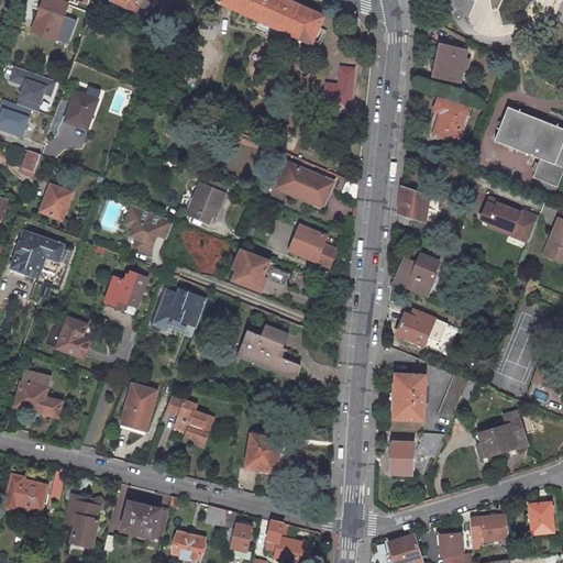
[(65,3),(57,0),(41,0),(30,32),(52,40),(65,3)]
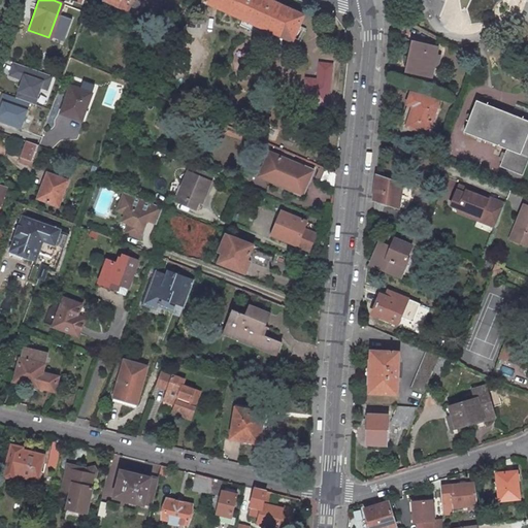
[(132,0),(106,0),(129,9),(132,0)]
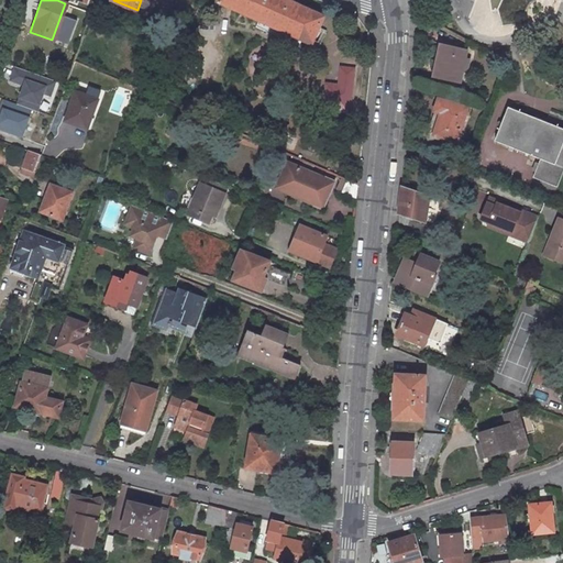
[(329,15),(294,0),(218,0),(218,1),(315,46),(329,15)]
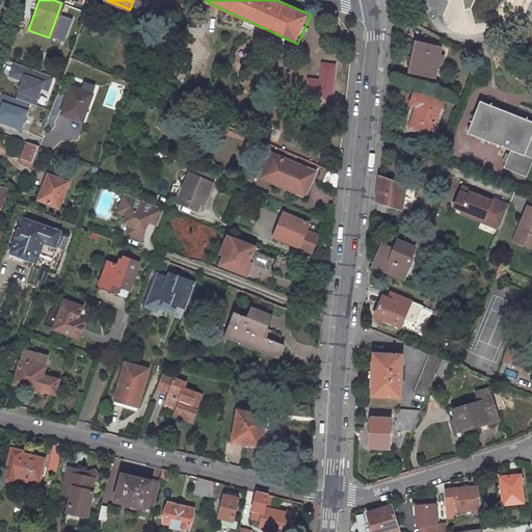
[(437,46),(415,41),(408,70),(431,74),(437,46)]
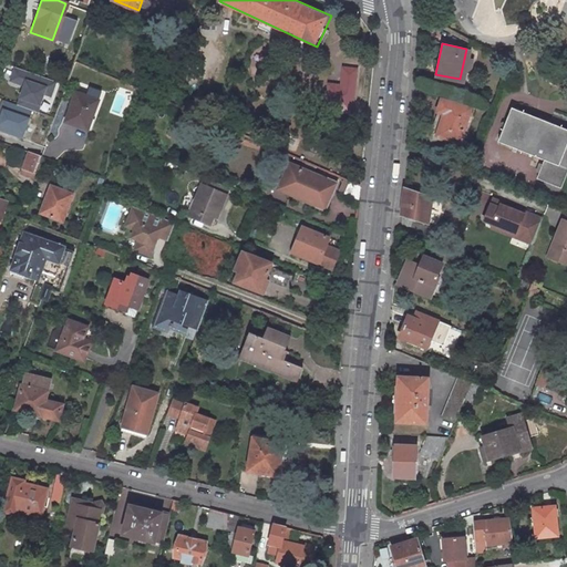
[(58,82),(16,68),(10,81),(23,86),(26,80),(48,88),(45,95),(52,99),(58,82)]
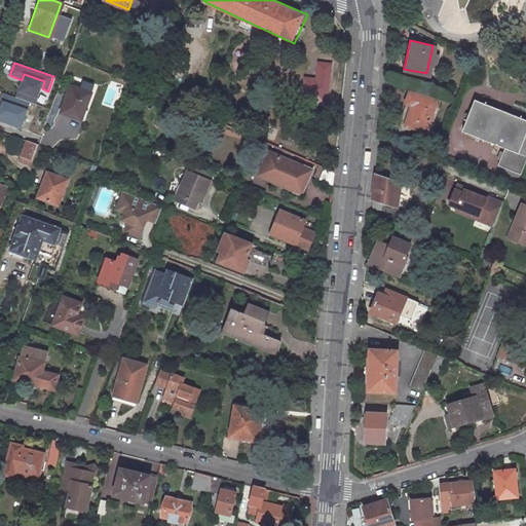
[(313,80),(302,79),(300,104),(324,106),(326,66),(314,65),(313,80)]
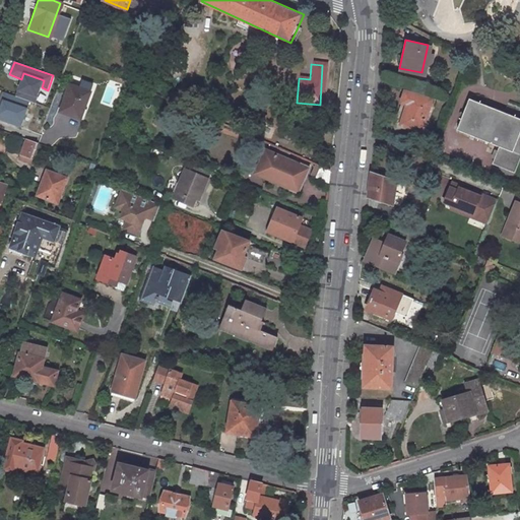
[(44,80),(23,73),(21,79),(15,95),(31,102),(36,103),(42,87),(44,80)]
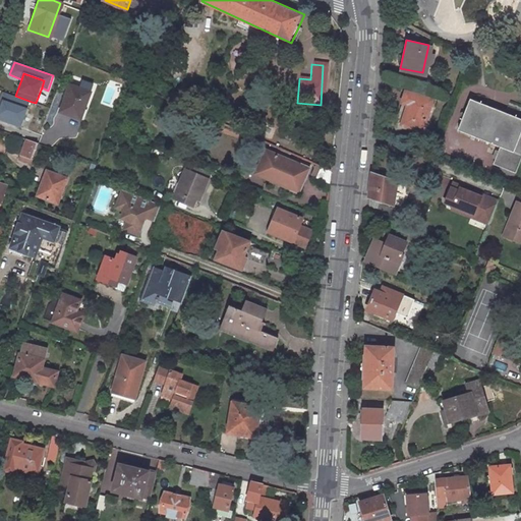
[(91,89),(68,81),(60,107),(81,115),(91,89)]
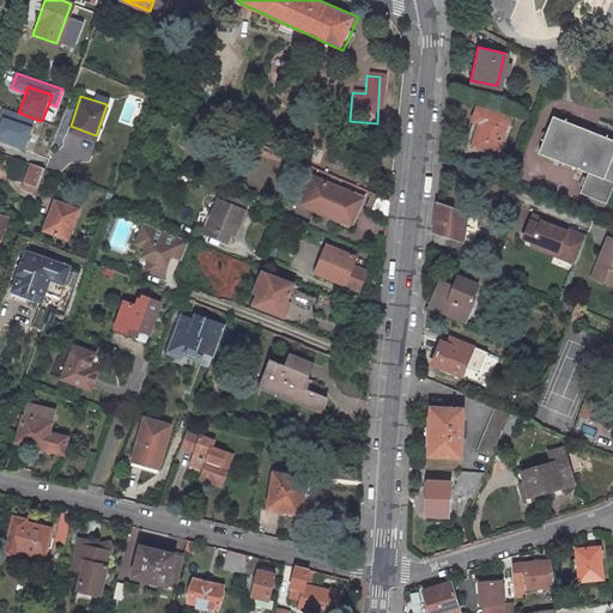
[(507,115),(473,104),(469,119),(477,121),(471,144),(496,151),(507,115)]
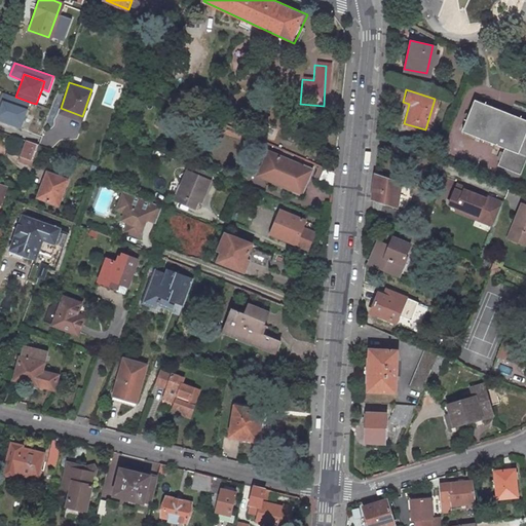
[(0,121),(22,129),(32,103),(15,97),(2,92),(0,98),(0,121)]
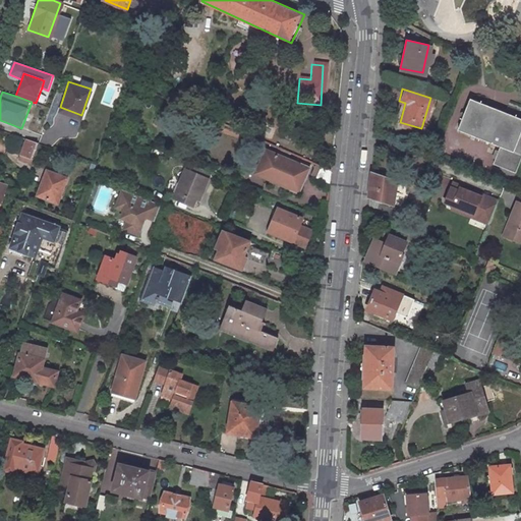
[(456,128),(498,145),(490,162),(513,170),(520,150),(520,133),(518,132),(520,125),(520,118),(467,98),(456,128)]
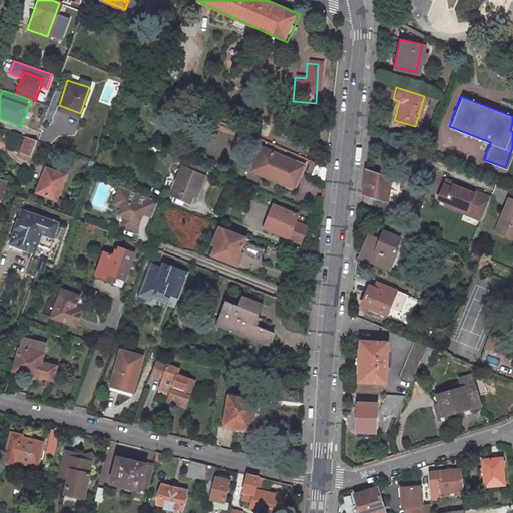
[(399,101),(393,99),(386,122),(387,124),(387,125),(389,126),(390,126),(391,126),(392,125),(394,120),(399,101)]
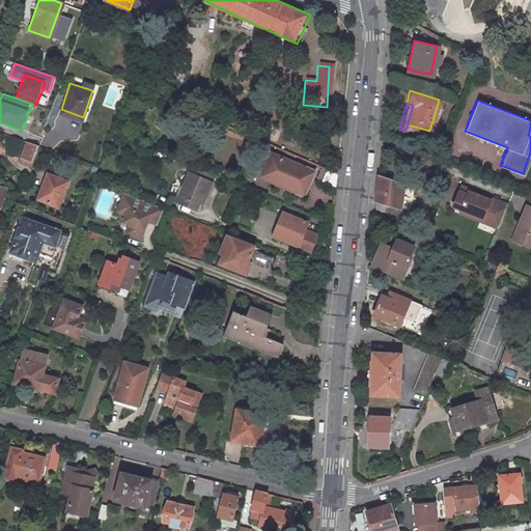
[(106,142),(111,144),(115,134),(110,131),(106,142)]
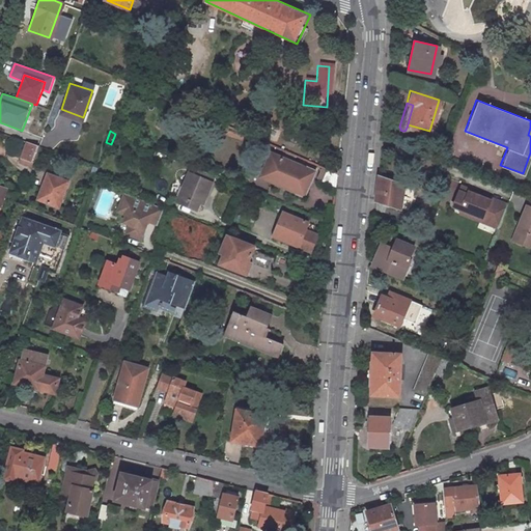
[(26,141),(19,161),(30,165),(37,144),(26,141)]
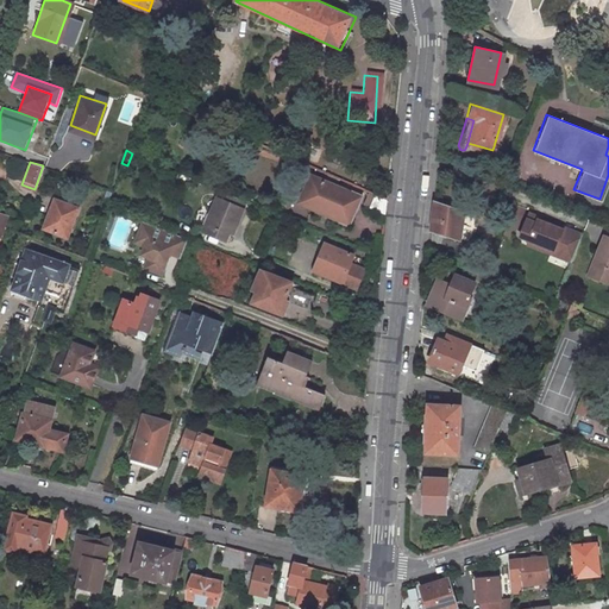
[(340,211),(349,193),(308,176),(296,203),(336,221),(340,211)]
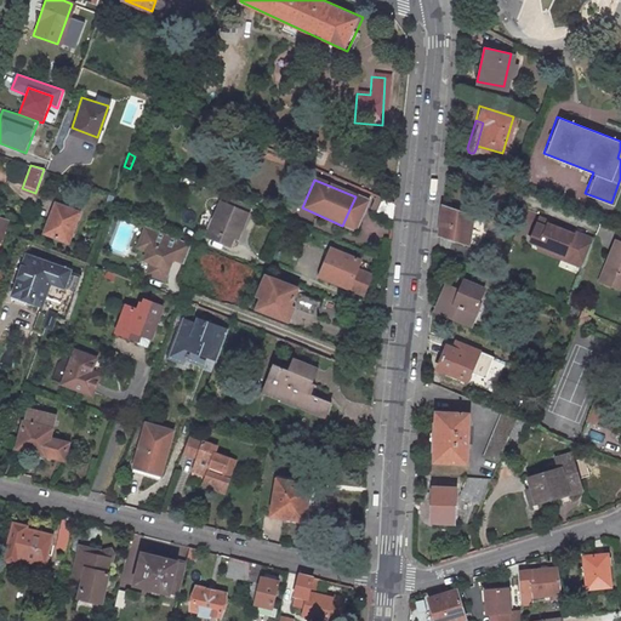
[(221,193),(203,234),(226,244),(228,235),(235,220),(239,222),(248,204),(221,193)]
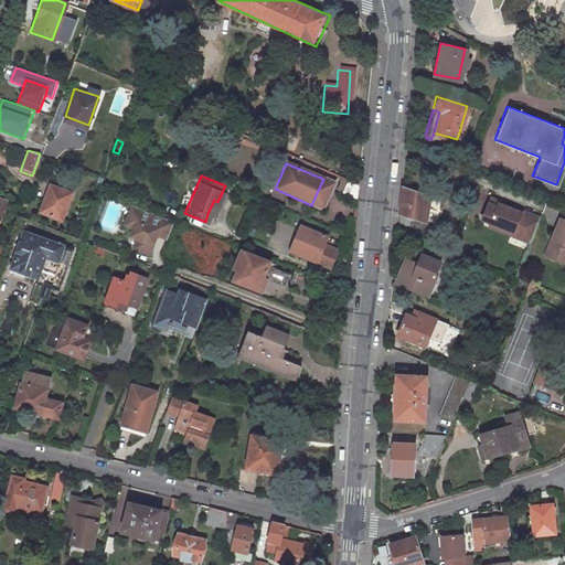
[(332,183),(323,179),(316,195),(321,198),(327,185),(330,187),(332,183)]
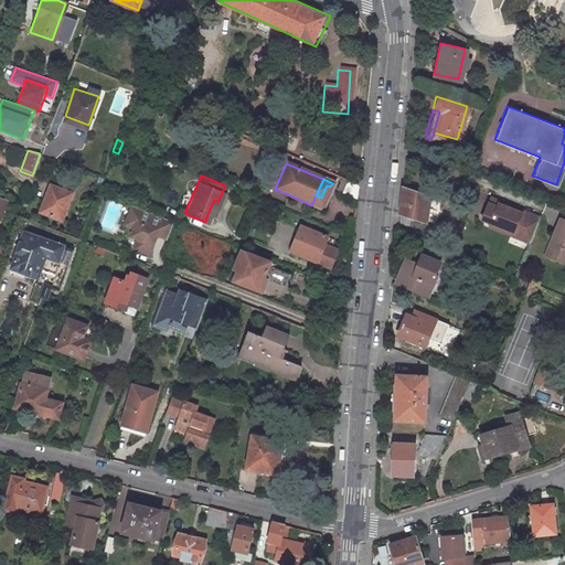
[(339,179),(333,190),(354,200),(355,187),(339,179)]
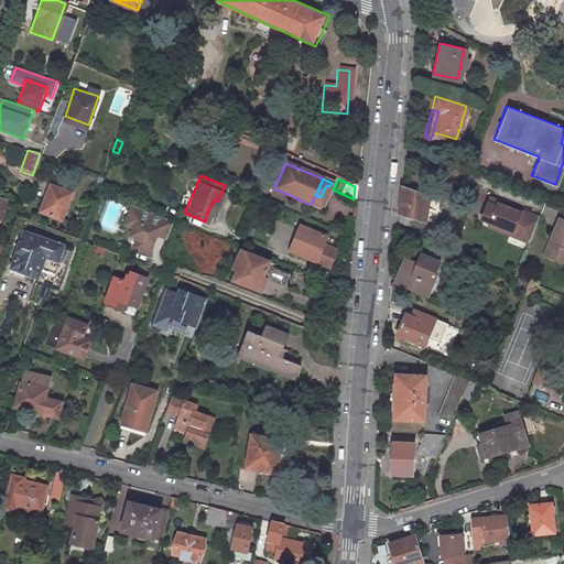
[(71,191),(49,182),(39,209),(56,216),(63,198),(67,201),(71,191)]
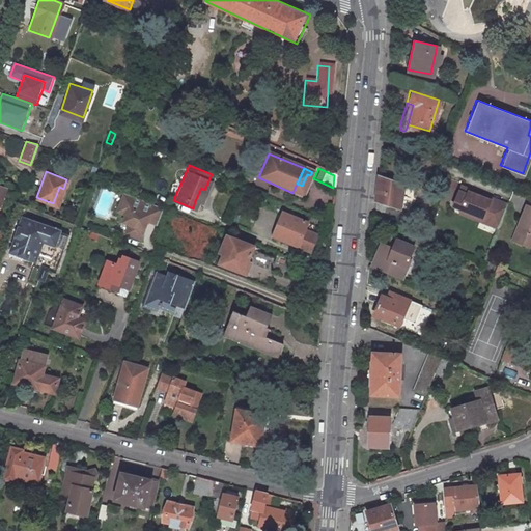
[(399,206),(402,182),(376,173),(373,199),(399,206)]
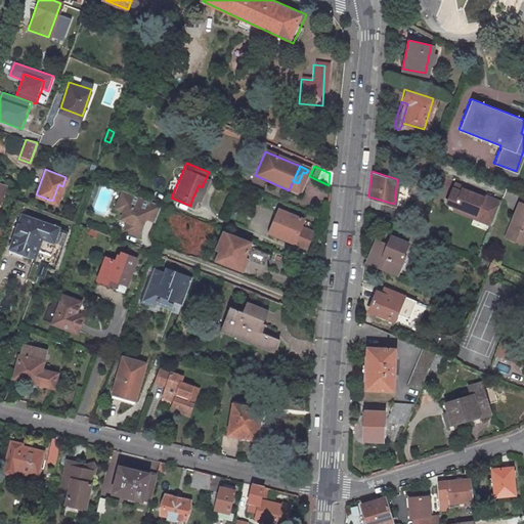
[(446,195),(453,199),(452,202),(475,211),(475,210),(483,213),(481,217),(488,220),(498,197),(479,189),(479,191),(461,183),(462,181),(453,178),(446,195)]
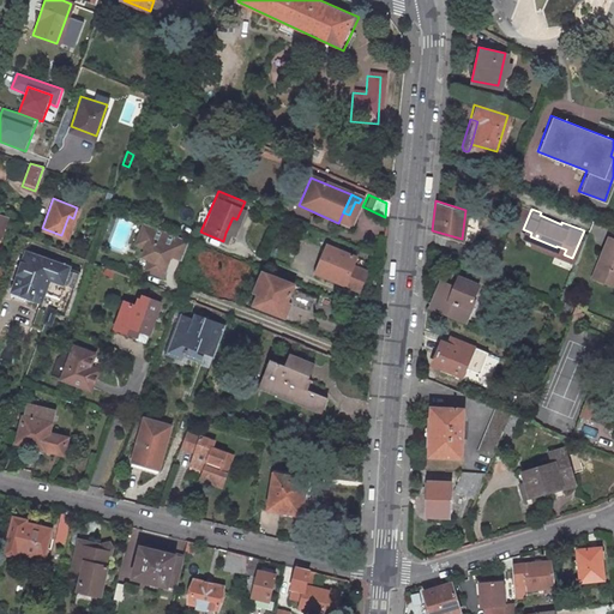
[(66,238),(73,218),(68,216),(61,235),(66,238)]
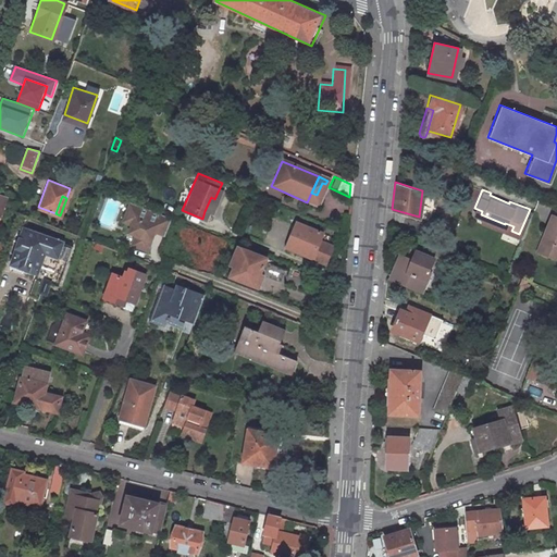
[(209,213),(214,199),(211,197),(205,211),(209,213)]
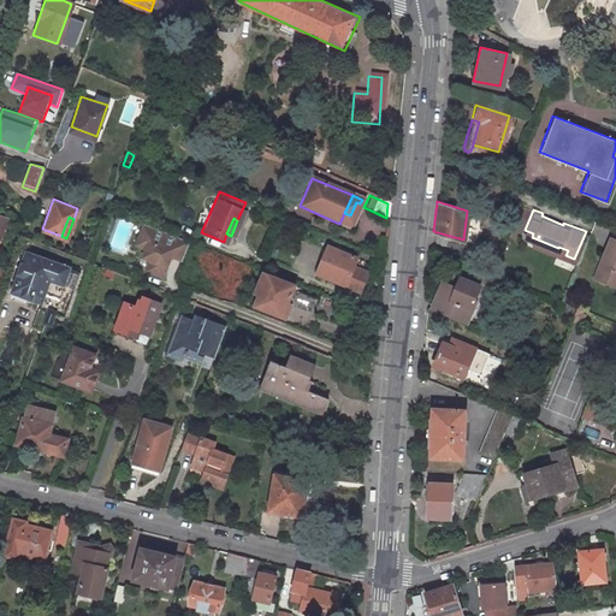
[(179,264),(189,242),(143,224),(135,246),(146,249),(142,259),(148,261),(144,273),(160,279),(169,259),(179,264)]
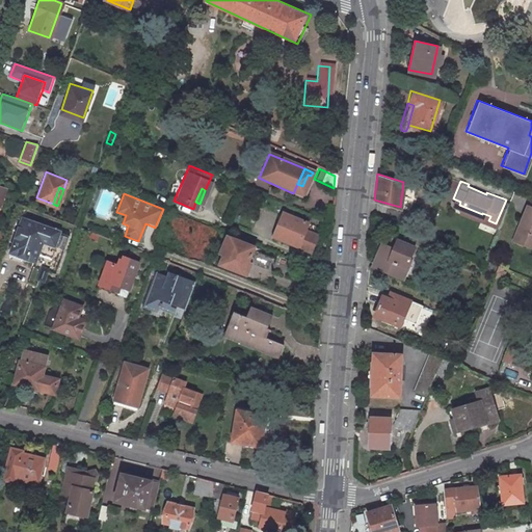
[(531,206),(527,205),(520,222),(522,222),(520,228),(517,227),(512,238),(531,246),(531,206)]
